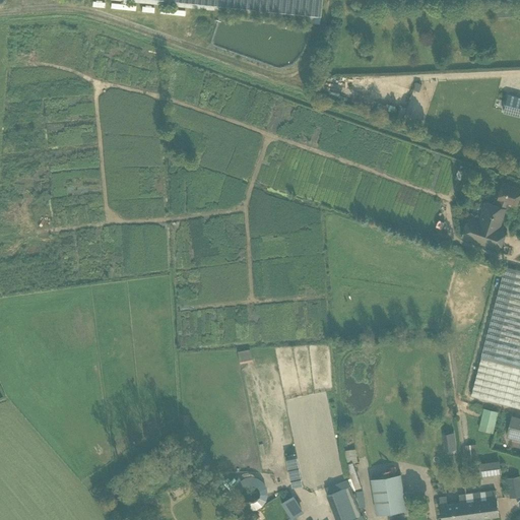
[(108,0),(293,19),(293,22),(319,25),(321,0),(108,0)]
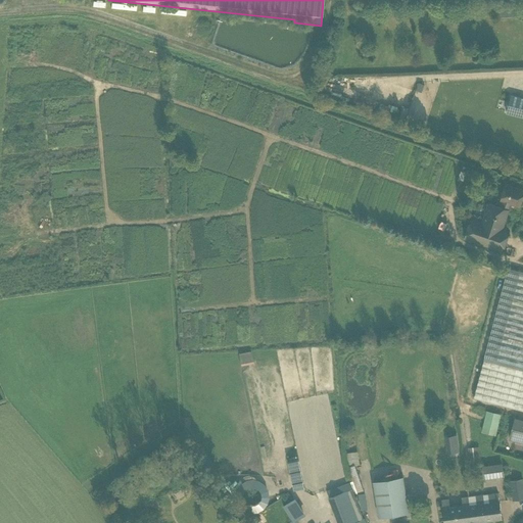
[(515,7),(501,8),(502,17),(515,16),(515,7)]
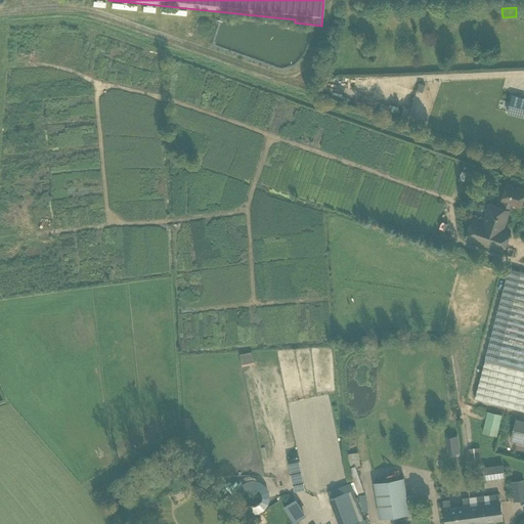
[(507,113),(523,117),(523,98),(512,95),(507,113)]
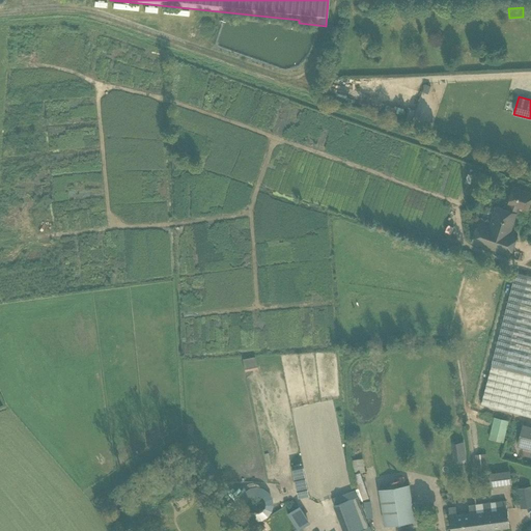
[(478,221),(471,242),(510,255),(518,235),(509,232),(519,206),(529,211),(530,203),(530,193),(514,188),(509,203),(512,204),(510,211),(496,205),(490,224),(478,221)]
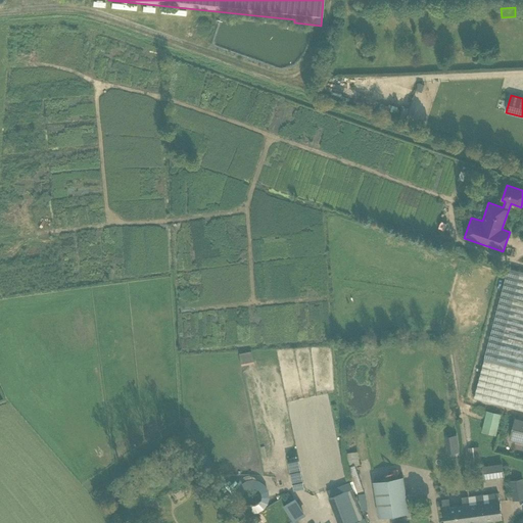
[(474,397),(522,411),(522,272),(508,269),(474,397)]
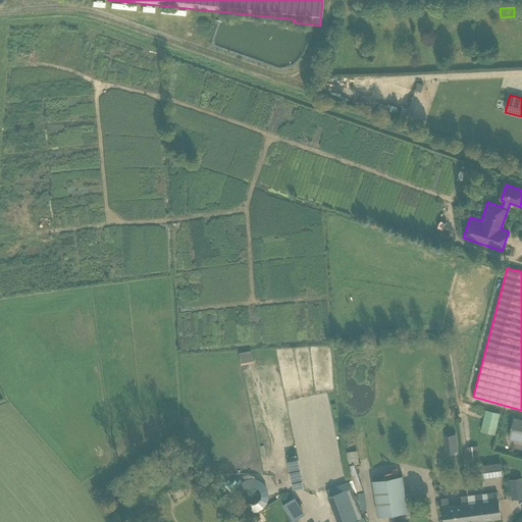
[(250,350),(238,353),(239,362),(252,359),(250,350)]
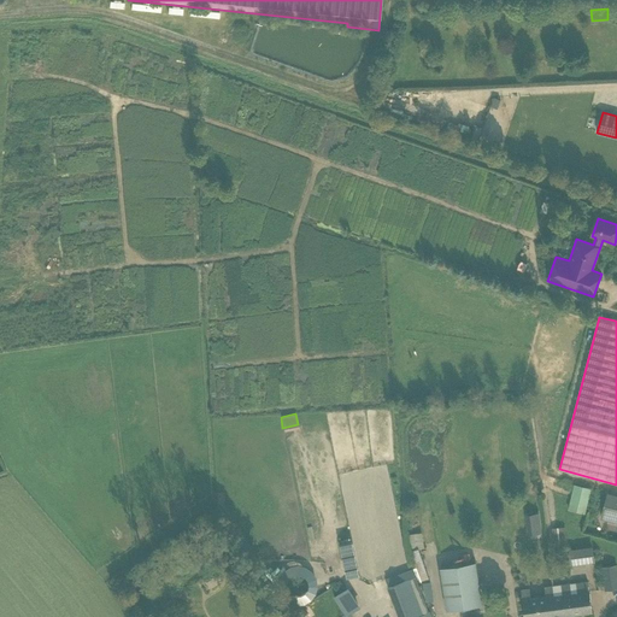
[(568,510),(585,515),(592,489),(575,485),(568,510)]
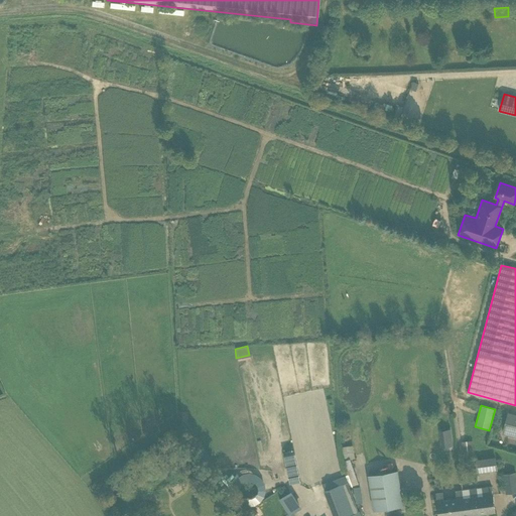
[(503,433),(513,435),(515,436),(515,415),(508,413),(503,433)]
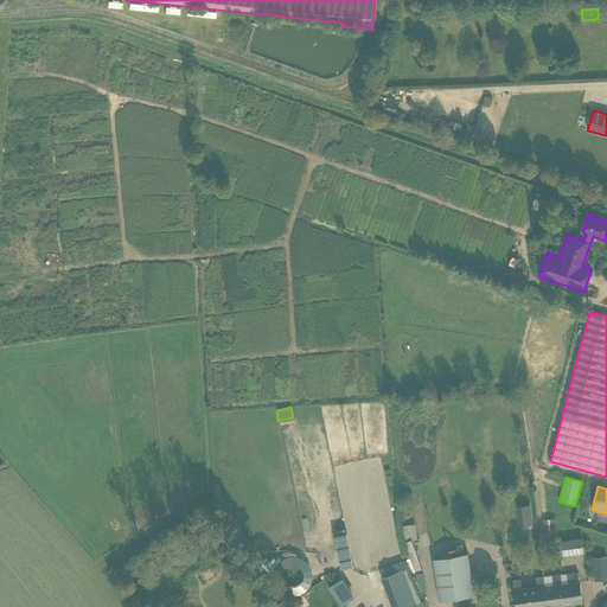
[(530,504),(518,506),(519,515),(531,512),(530,504)]
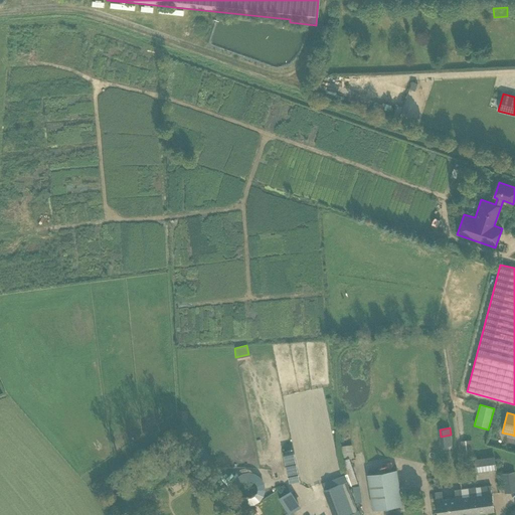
[(352,444),(341,446),(343,458),(354,456),(352,444)]
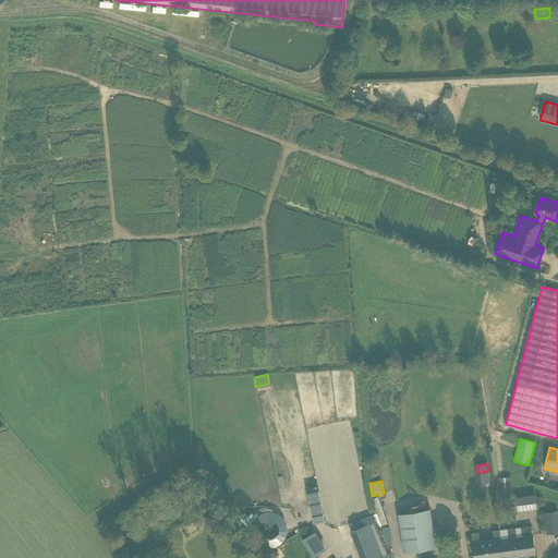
[(318,513),(316,501),(319,500),(317,489),(307,492),(313,514),(318,513)]
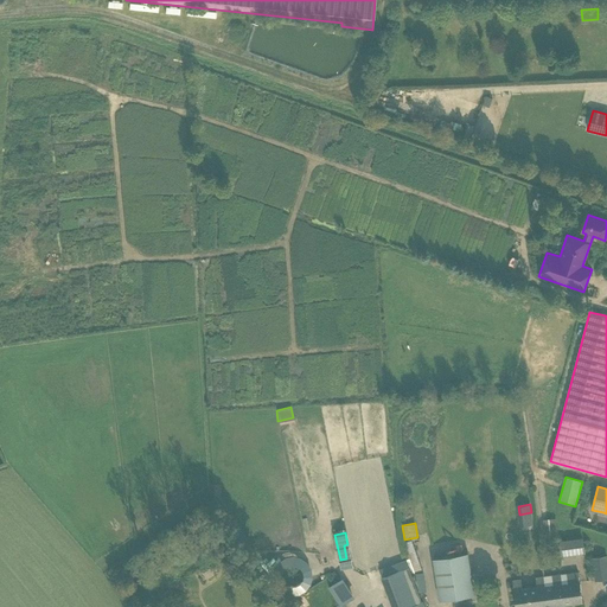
[(561,541),(563,555),(583,551),(581,537),(561,541)]
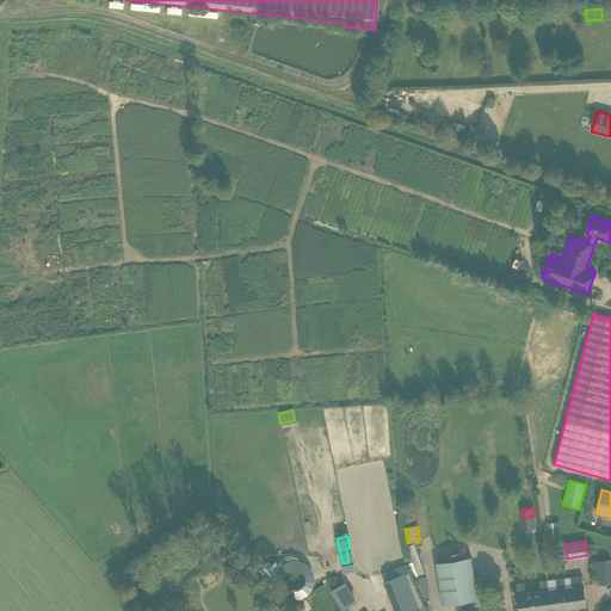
[(406,547),(417,575),(425,573),(414,543),(406,547)]
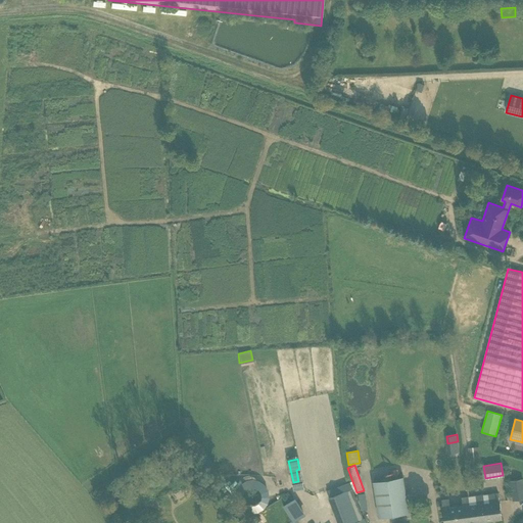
[(373,481),(379,518),(409,513),(403,476),(373,481)]
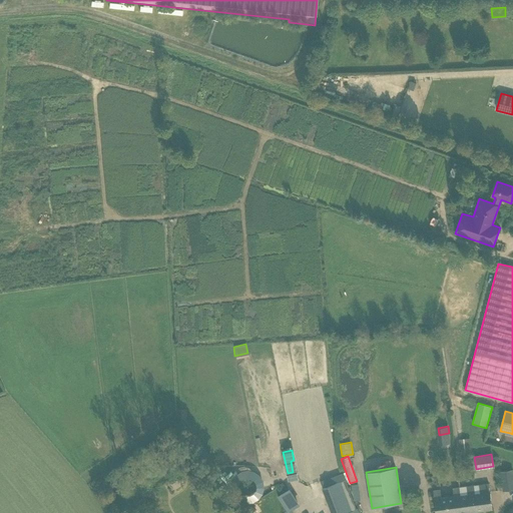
[(500,472),(503,491),(512,489),(512,469),(512,470),(500,472)]
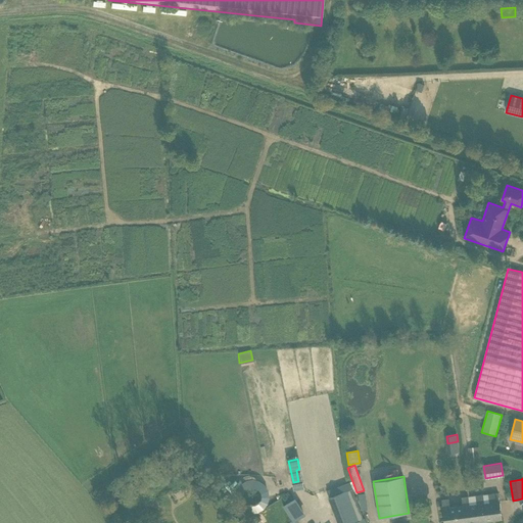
[(347,490),(329,497),(335,515),(353,508),(347,490)]
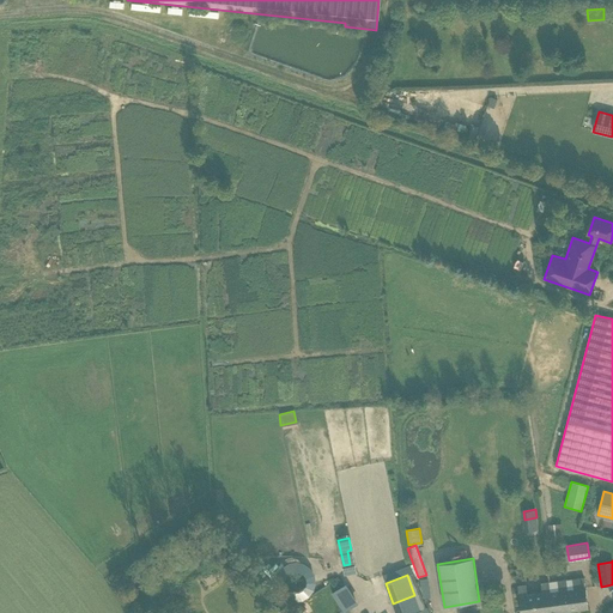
[(550,592),(552,612),(588,608),(586,587),(584,577),(566,580),(548,582),(550,592)]
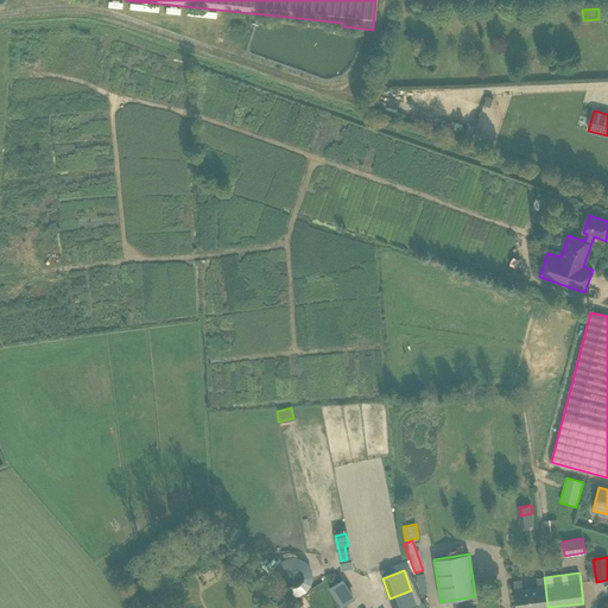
[(416,574),(418,593),(426,591),(424,574),(416,574)]
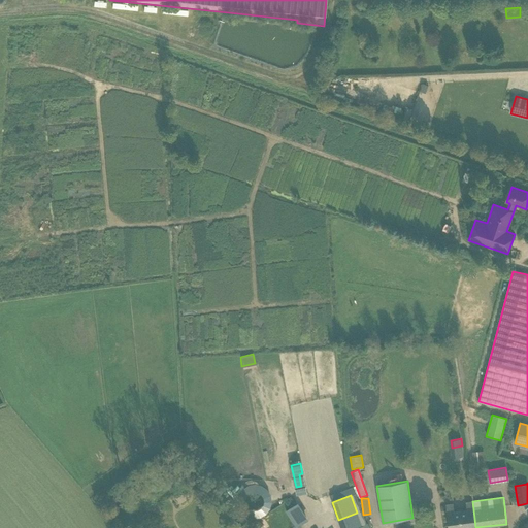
[(299,502),(286,510),(291,519),(304,510),(299,502)]
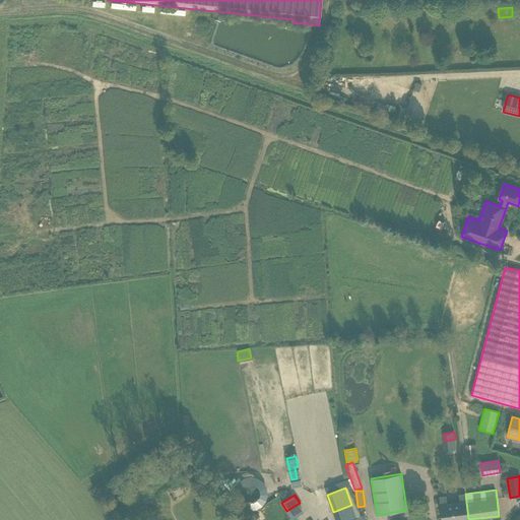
[(468,519),(466,502),(447,505),(446,497),(439,498),(442,519),(468,519)]
